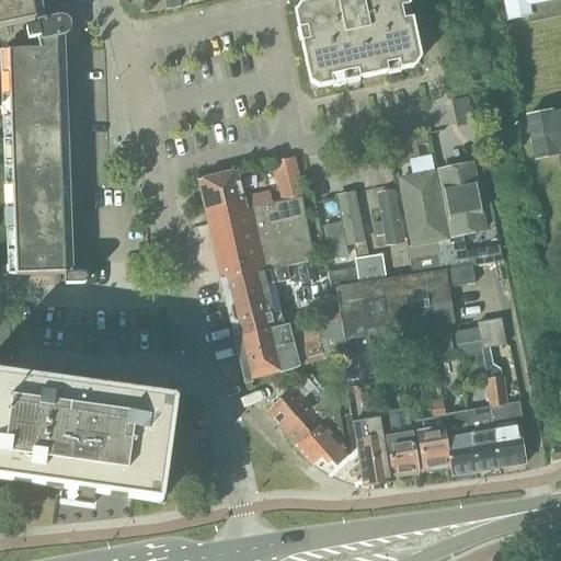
[(0,0),(0,29),(45,20),(45,18),(37,20),(32,0),(0,0)]
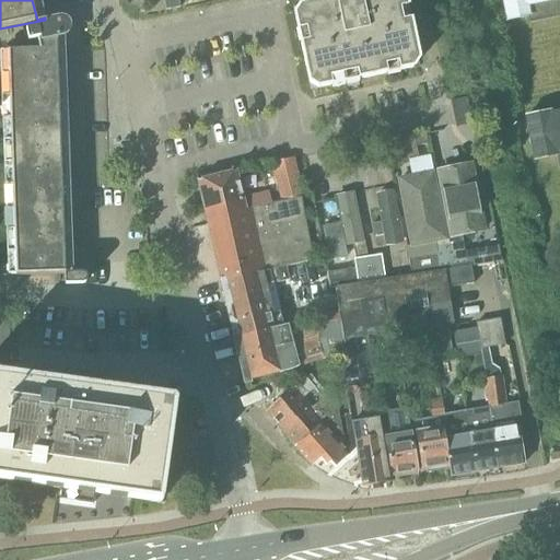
[(163,0),(166,10),(179,8),(177,0),(163,0)]
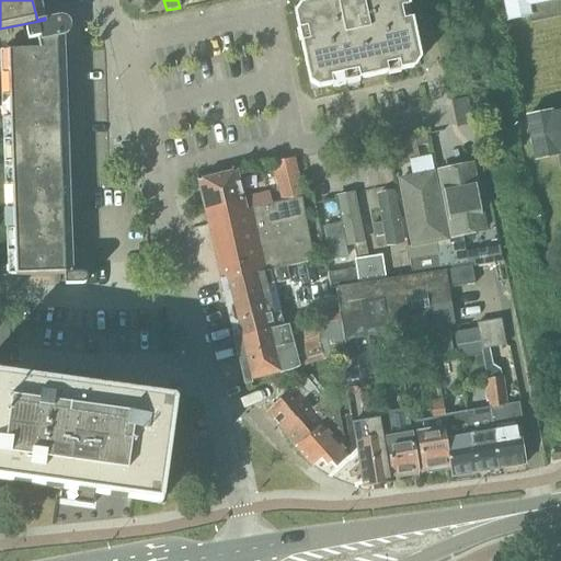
[(333,0),(305,6),(295,8),(310,83),(319,88),(414,68),(419,59),(405,0),(361,0),(362,2),(346,2),(346,11),(341,12),(338,0),(333,0)]
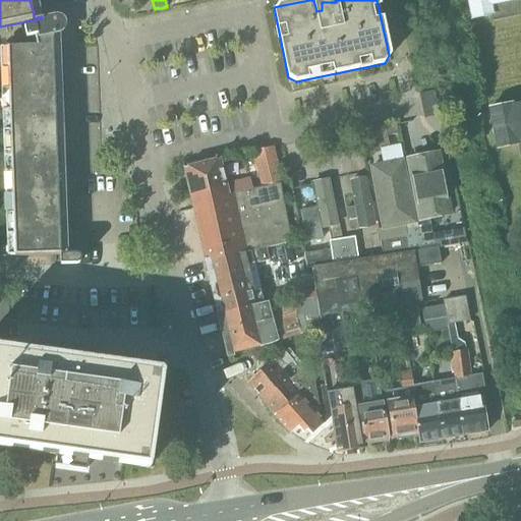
[(520,104),(512,106),(512,103),(487,108),(496,148),(517,143),(520,158),(520,157),(520,0),(467,0),(471,20),(493,16),(494,21),(520,15),(520,104)]
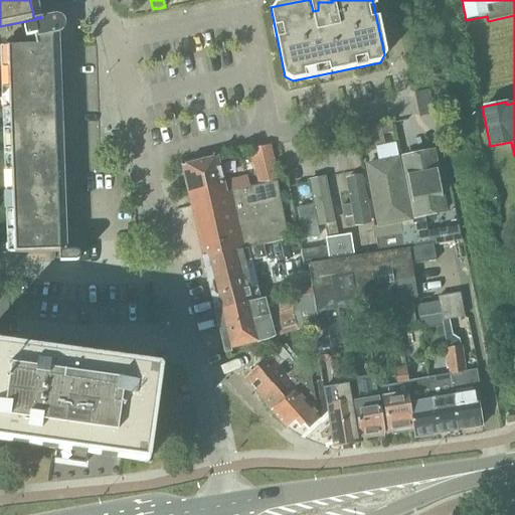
[(36,46),(7,47),(14,254),(59,252),(60,262),(75,262),(77,262),(78,261),(79,260),(79,259),(80,258),(80,256),(80,254),(79,253),(79,252),(78,251),(76,251),(75,251),(60,251),(59,229),(58,211),(58,209),(58,191),(58,189),(57,170),(57,169),(56,150),(56,148),(55,129),(55,128),(55,109),(55,107),(54,89),(54,87),(53,67),(53,66),(52,46),(60,46),(60,45),(59,45),(59,31),(60,30),(60,29),(61,28),(61,27),(61,26),(60,24),(60,23),(59,23),(57,22),(56,22),(55,22),(42,24),(24,28),(26,39),(34,37),(36,46)]
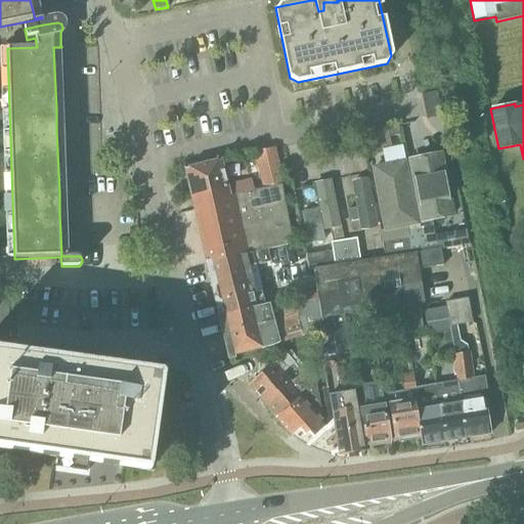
[(427,120),(439,117),(443,116),(442,108),(438,91),(436,92),(422,94),(427,120)]
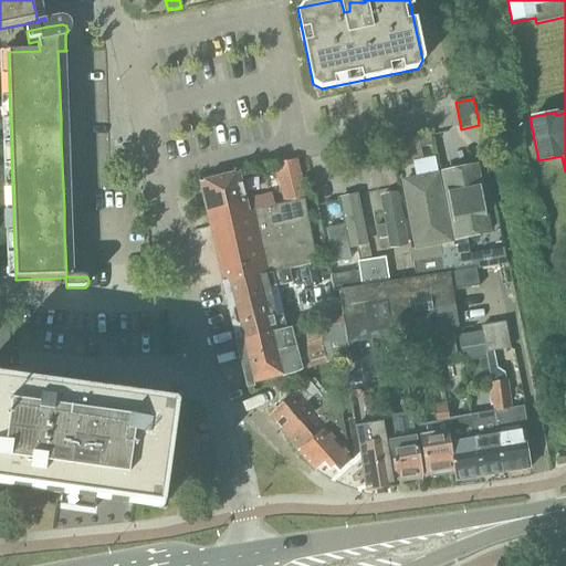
[(419,136),(421,148),(433,146),(430,134),(419,136)]
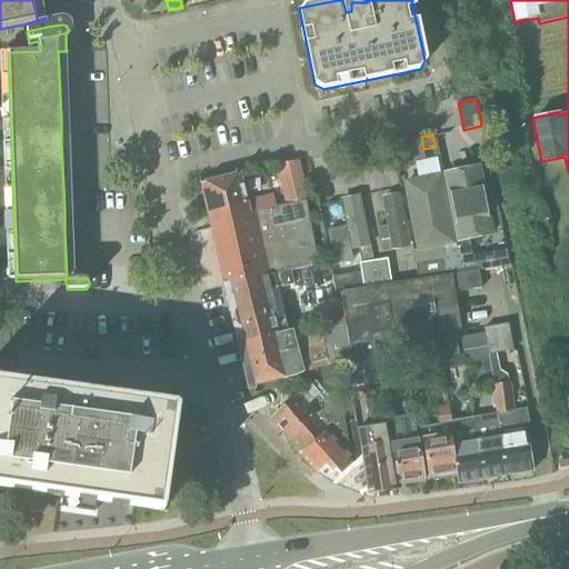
[(278,167),(287,203),(306,200),(308,199),(299,161),(278,167)]
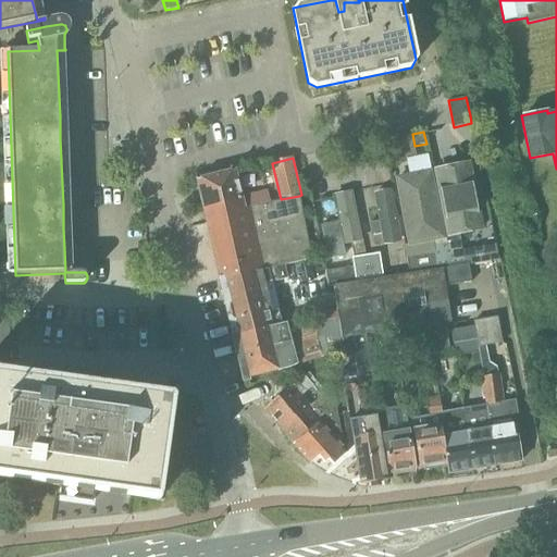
[(493,208),(482,163),(443,171),(450,214),(454,236),(468,234),(496,231),(493,208)]
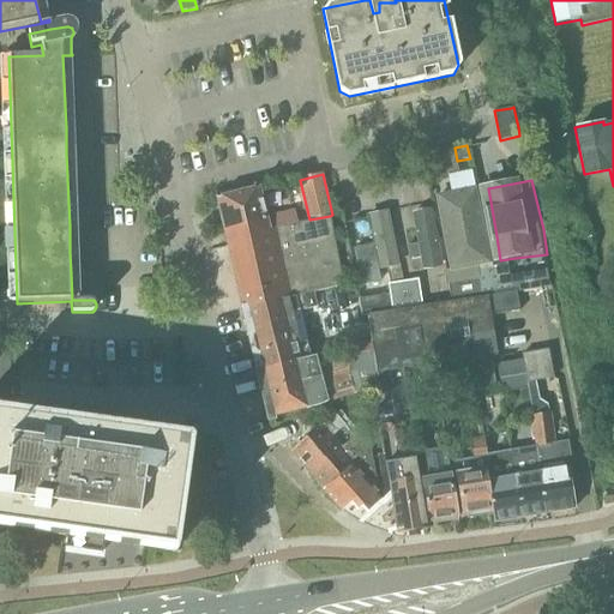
[(218,198),(226,229),(268,220),(259,188),(218,198)]
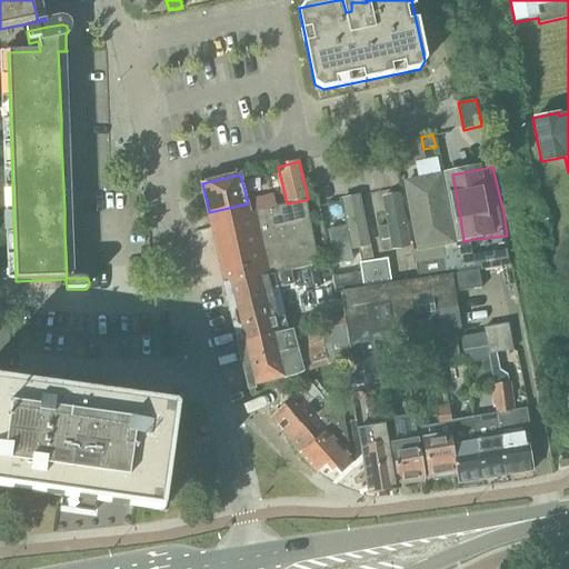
[(419,253),(439,250),(460,247),(457,225),(448,177),(407,182),(416,229),(417,238),(419,253)]
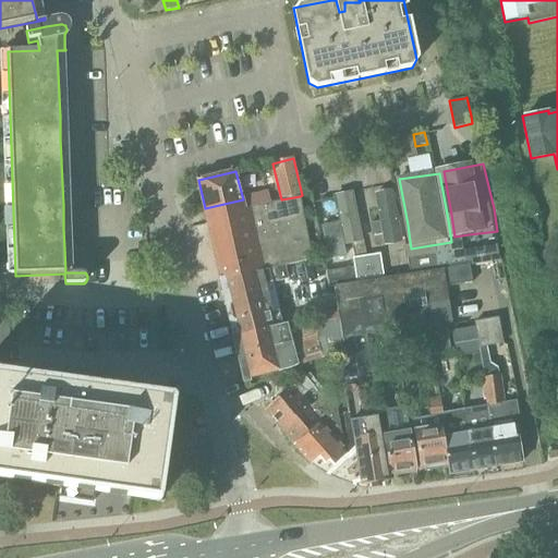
[(327,257),(355,251),(370,249),(365,226),(360,195),(337,201),(339,223),(323,229),(327,257)]
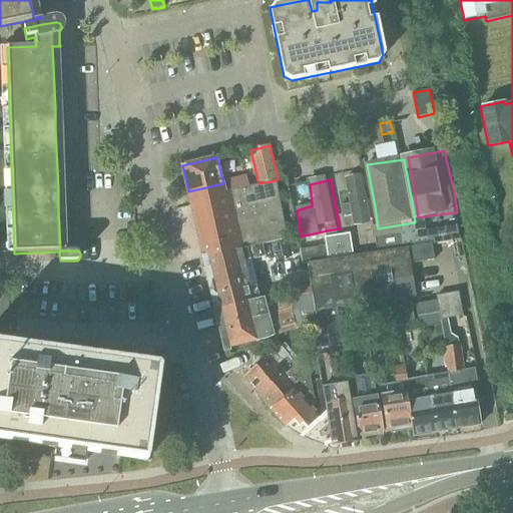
[(341,209),(344,222),(349,226),(351,229),(375,225),(364,179),(346,182),(350,205),(341,209)]
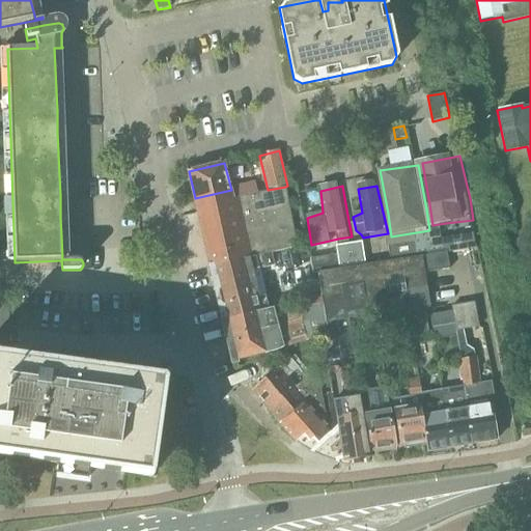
[(298,247),(285,187),(268,190),(268,191),(254,194),(233,199),(231,190),(195,198),(212,268),(256,256),(269,253),(298,247)]
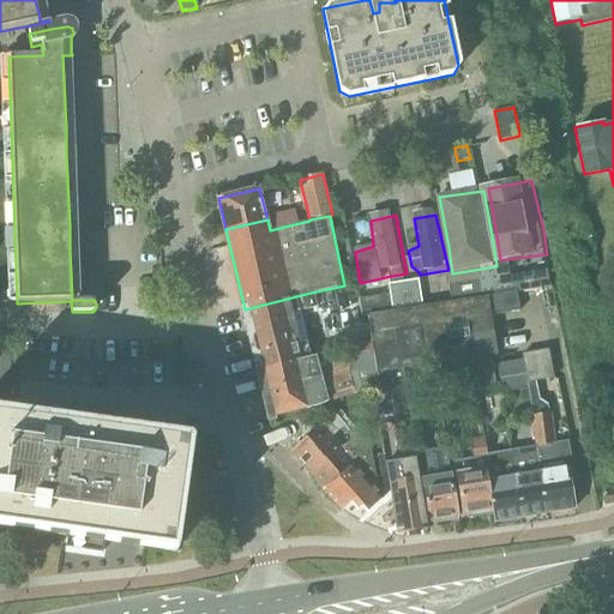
[(512,290),(507,266),(493,269),(477,271),(479,280),(474,281),(473,278),(450,282),(451,300),(451,302),(489,296),(509,294),(507,292),(512,290)]
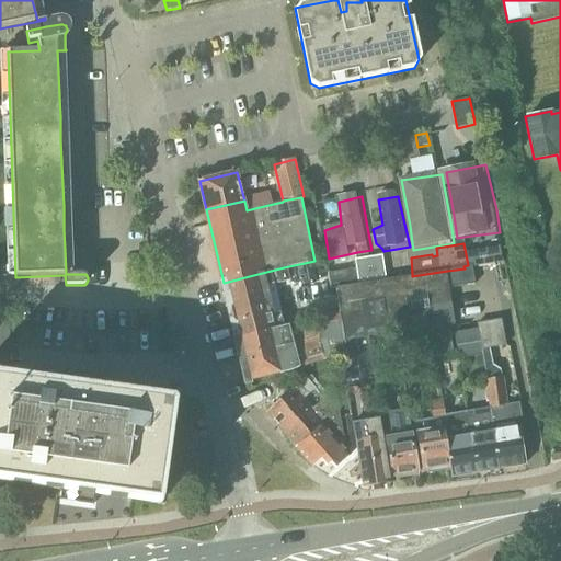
[(387,278),(382,255),(369,258),(355,260),(358,283),(373,281),(387,278)]
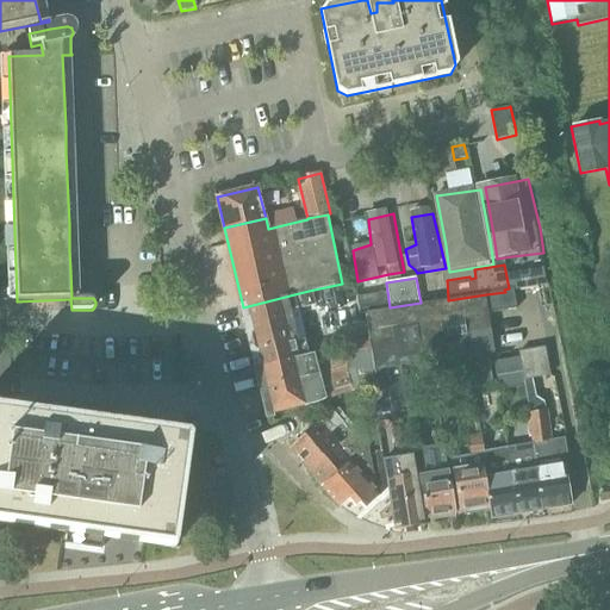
[(243,307),(255,352),(302,340),(302,341),(306,341),(298,309),(312,305),(309,291),(294,294),(243,307)]
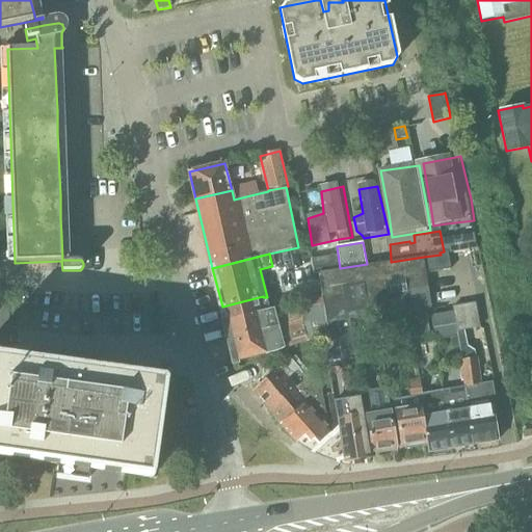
[(424,258),(427,273),(450,269),(447,254),(424,258)]
